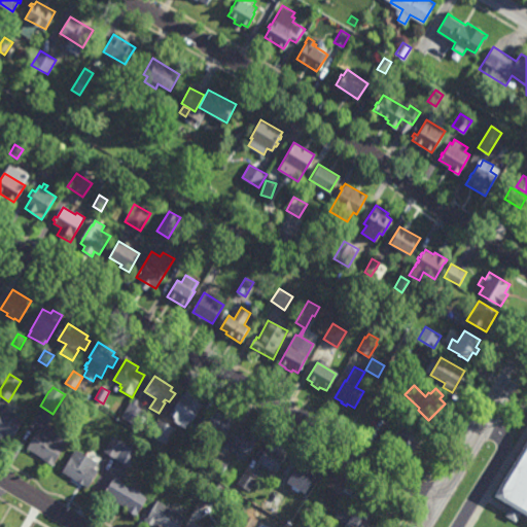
[(190,424),(188,423),(184,429),(173,421),(175,418),(170,415),(186,390),(194,395),(192,395),(195,397),(194,399),(203,406),(190,424)]
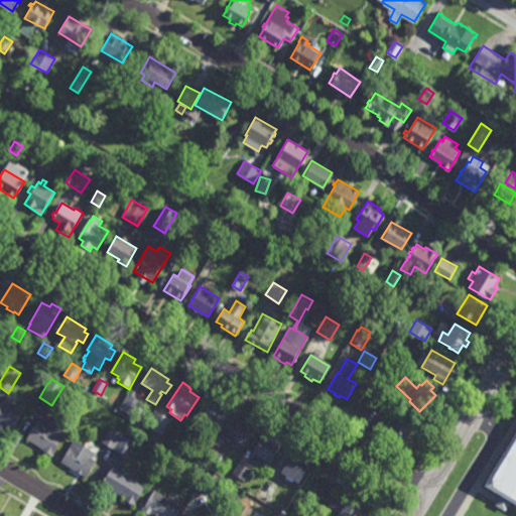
[(393,399),(382,392),(386,384),(398,391),(393,399)]
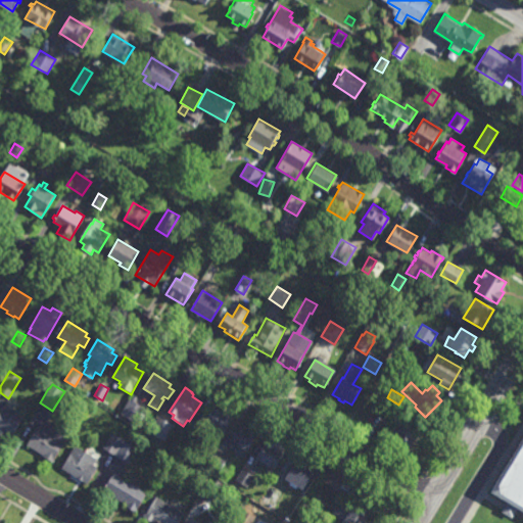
[(384,418),(371,411),(378,398),(391,406),(384,418)]
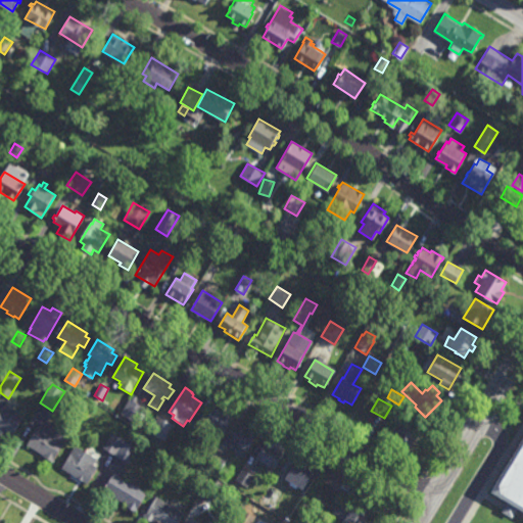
[(143,409),(135,423),(130,420),(128,422),(123,420),(125,416),(121,414),(129,399),(143,409)]
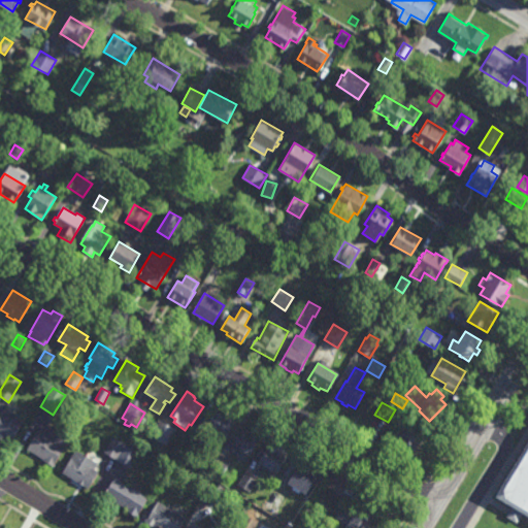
[(15,415),(13,418),(23,423),(10,441),(3,437),(1,440),(0,439),(0,416),(5,408),(15,415)]
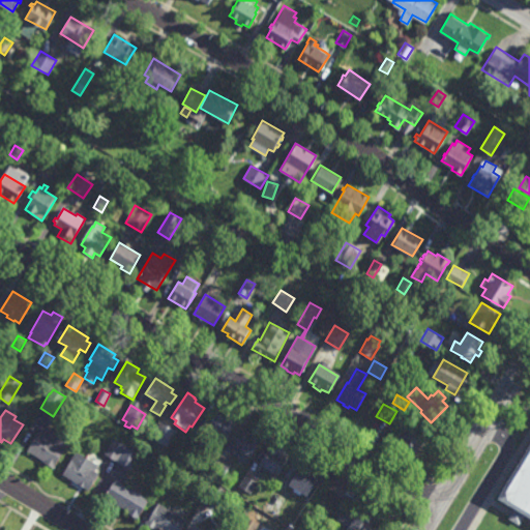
[(235,424),(223,445),(216,442),(219,437),(202,427),(208,417),(212,420),(216,413),(235,424)]
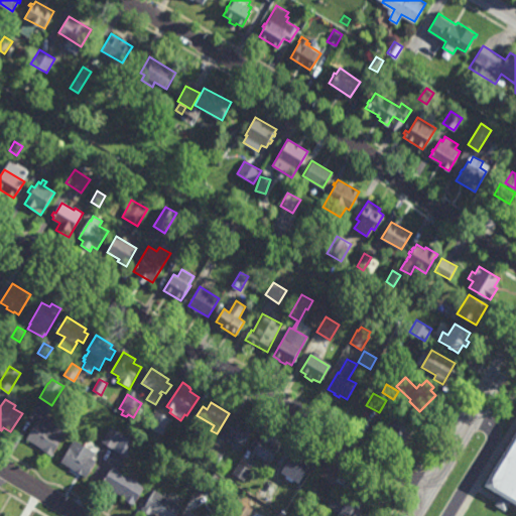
[(161,435),(147,427),(156,411),(170,419),(161,435)]
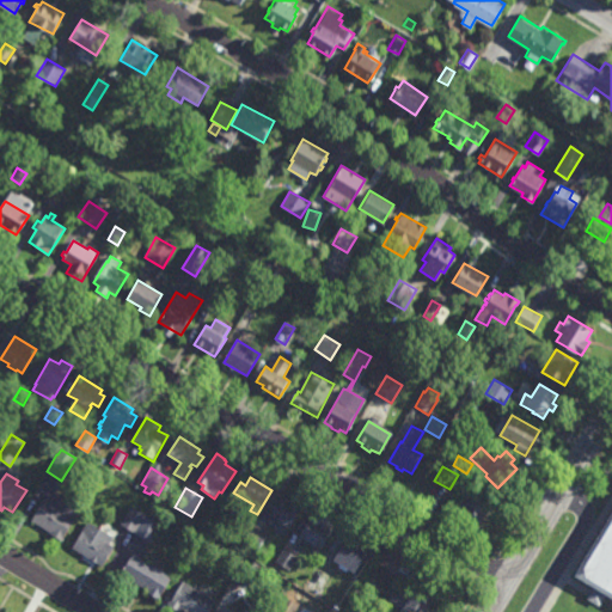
[(477,530),(456,518),(463,507),(460,506),(465,499),(466,500),(472,489),(494,501),(477,530)]
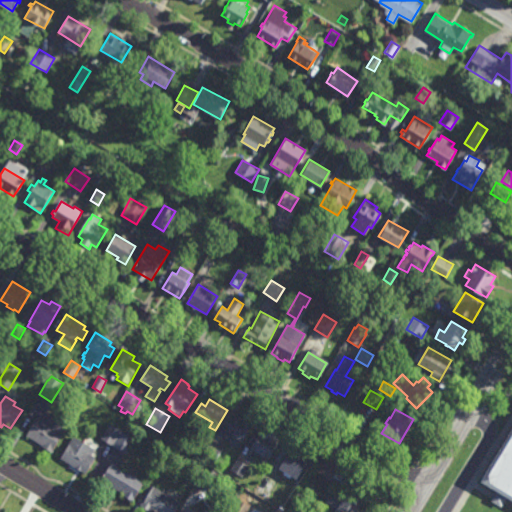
[(67,425),(51,452),(41,447),(42,445),(26,436),(36,418),(42,422),(47,414),(67,425)]
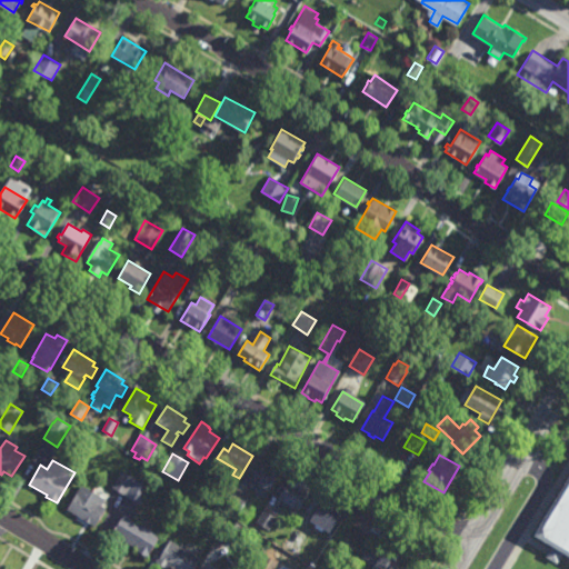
[(269,491),(251,480),(262,462),(280,473),(269,491)]
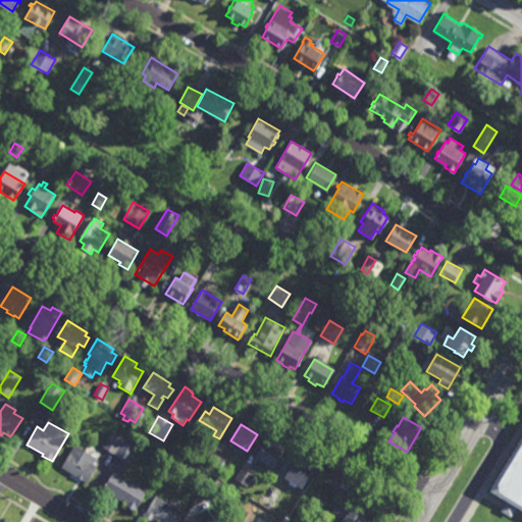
[(115,455),(103,448),(111,432),(123,439),(115,455)]
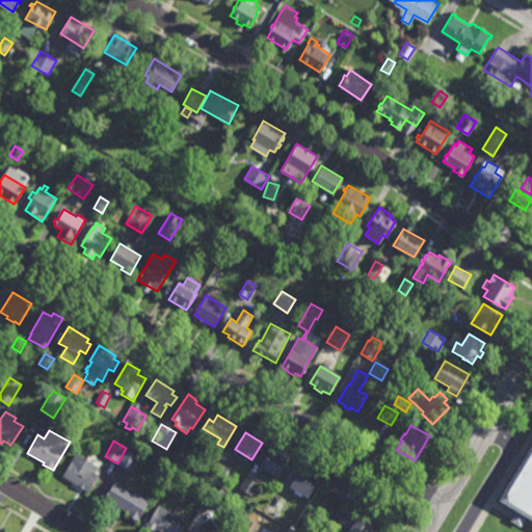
[(531,446),(499,502),(521,514),(531,521),(531,446)]
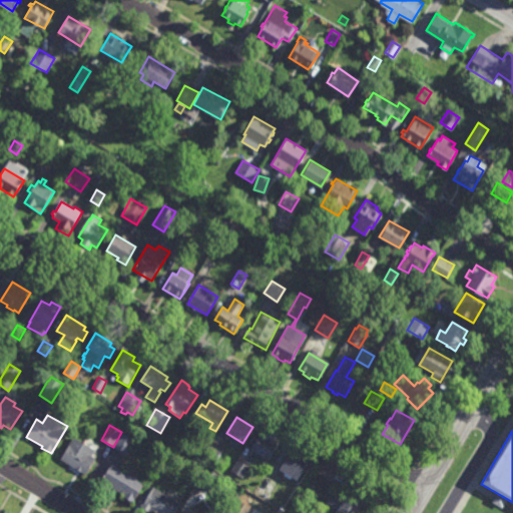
[(271,436),(272,434),(275,435),(274,437),(281,441),(270,461),(269,460),(266,464),(262,461),(264,457),(251,451),(263,431),(271,436)]
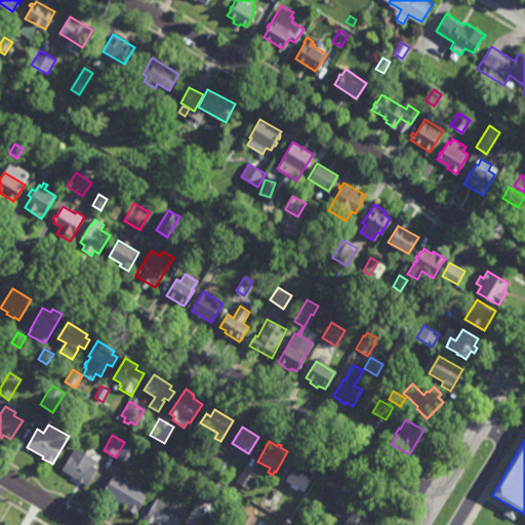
[(129,465),(116,457),(124,443),(137,450),(129,465)]
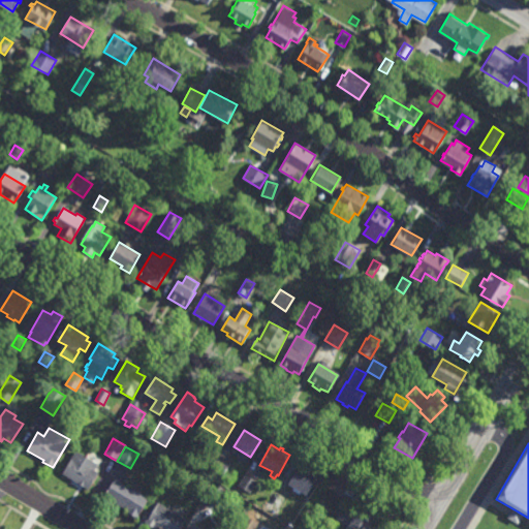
[(190,457),(184,453),(187,447),(193,452),(190,457)]
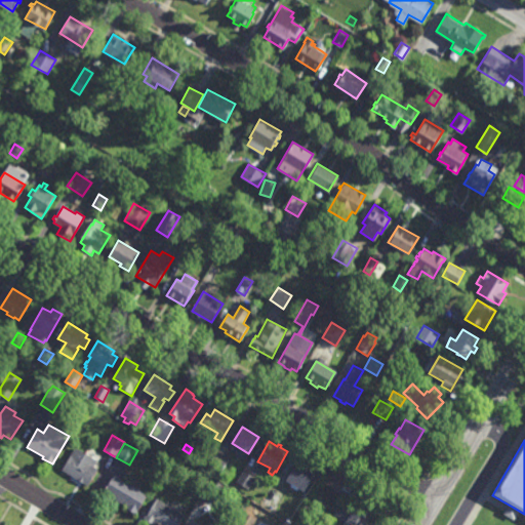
[(87,486),(82,482),(80,486),(70,479),(72,476),(62,470),(75,448),(96,461),(93,467),(97,470),(87,486)]
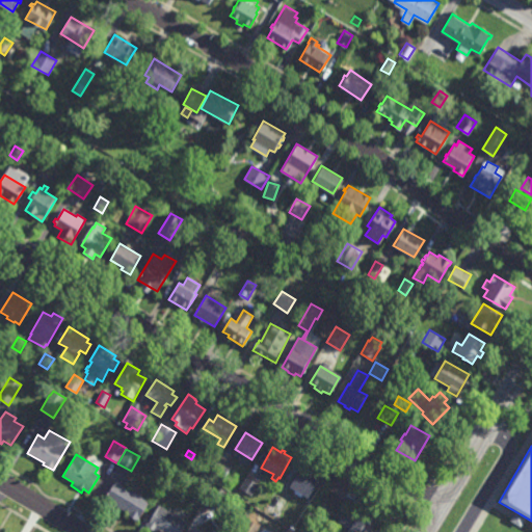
[(222,480),(211,473),(219,460),(231,468),(222,480)]
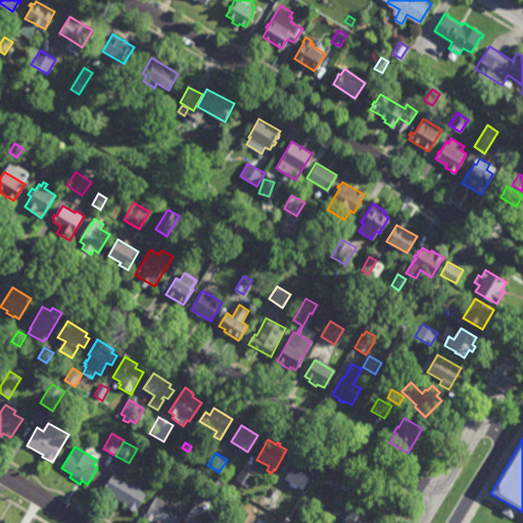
[(312,464),(311,465),(316,469),(313,474),(313,473),(302,490),(284,480),(287,475),(286,474),(291,466),(290,466),(292,463),(293,464),(297,457),(302,460),(302,459),(312,464)]
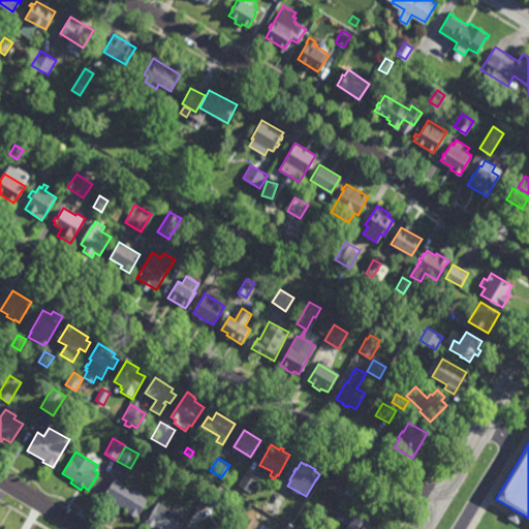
[(250,494),(239,487),(246,475),(257,483),(250,494)]
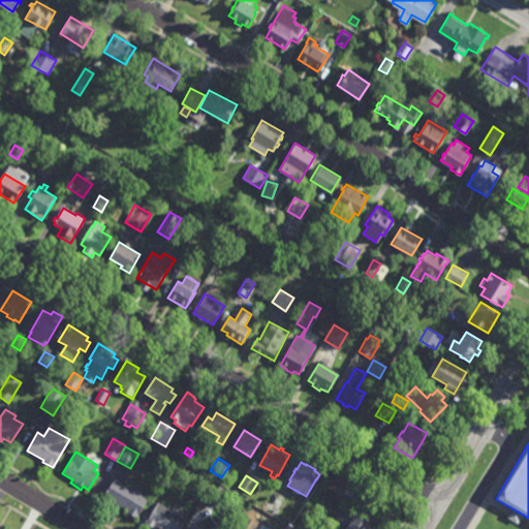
[(149,498),(136,518),(126,511),(127,510),(103,495),(115,477),(149,498)]
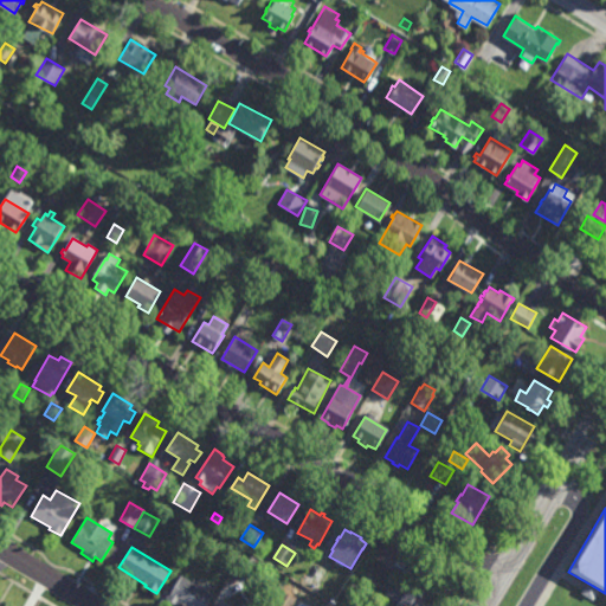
[(374,559),(365,554),(368,548),(376,554),(374,559)]
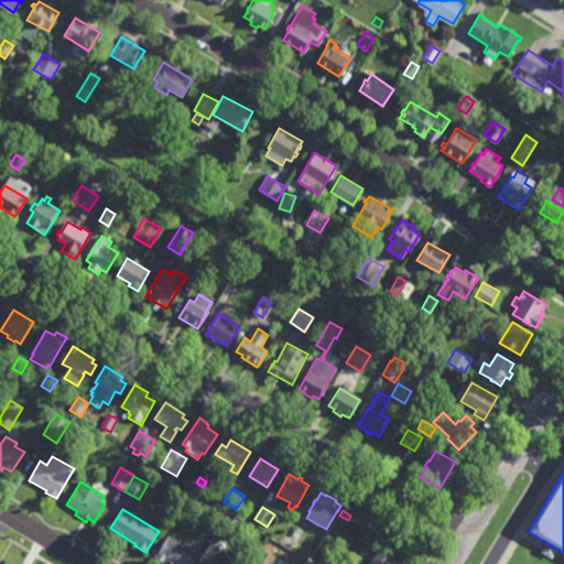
[(231,539),(218,531),(228,514),(241,523),(231,539)]
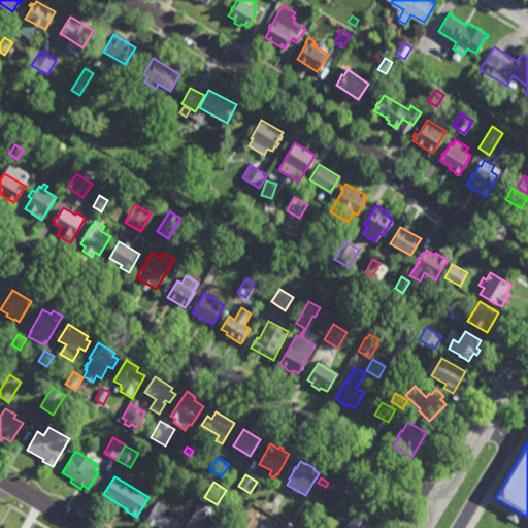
[(385,499),(375,515),(350,499),(350,498),(342,493),(348,484),(352,487),(353,484),(357,487),(358,484),(385,499)]
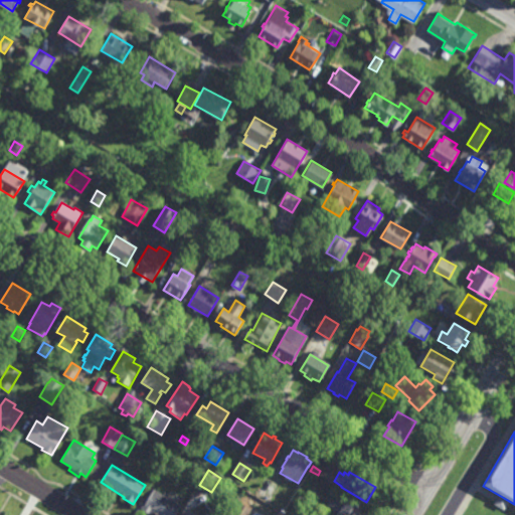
[(264,499),(258,495),(263,488),(268,491),(264,499)]
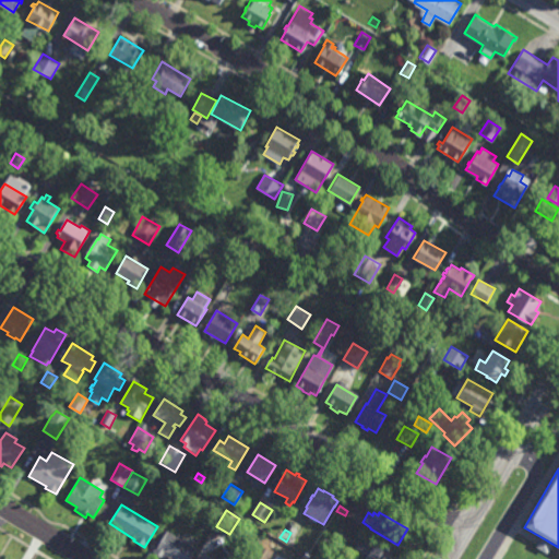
[(329,542),(321,536),(326,530),(334,535),(329,542)]
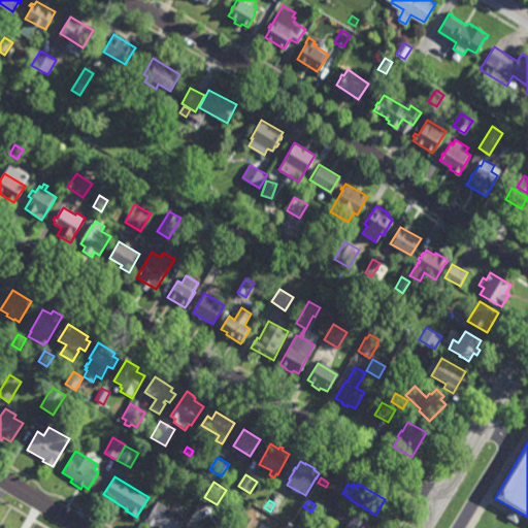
[(167,508),(169,505),(172,507),(171,509),(186,519),(179,527),(159,527),(156,526),(154,527),(152,527),(143,523),(145,520),(146,520),(157,502),(167,508)]
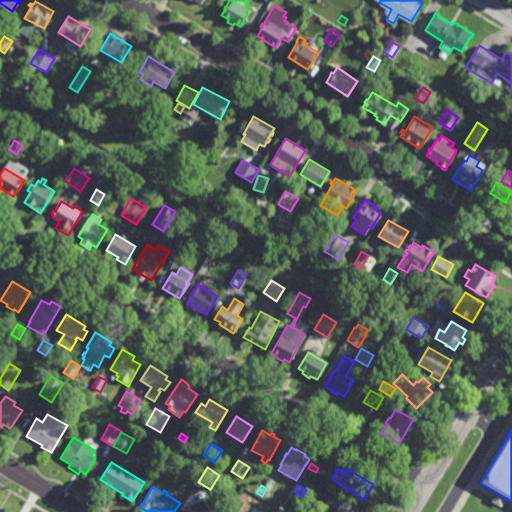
[(356,511),(335,511),(337,510),(326,502),(327,500),(325,499),(327,497),(329,498),(333,491),(353,503),(354,501),(357,503),(356,504),(360,507),(356,511)]
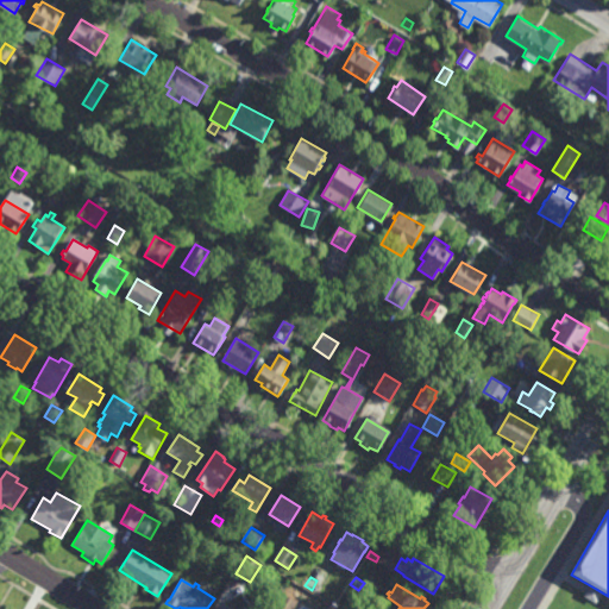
[(293,608),(275,608),(284,595),(297,603),(293,608)]
